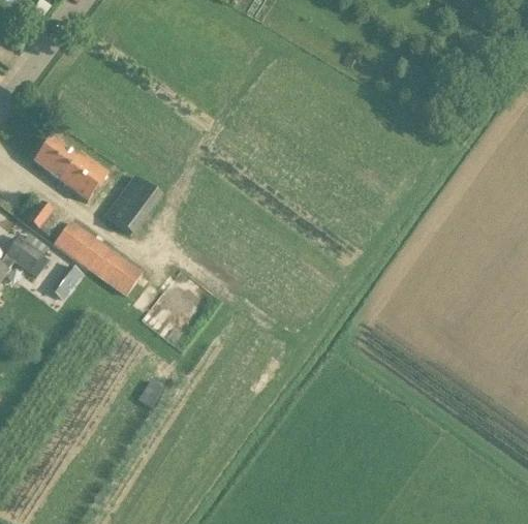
[(86,201),(103,178),(106,173),(79,151),(75,156),(51,137),(33,160),(86,201)]
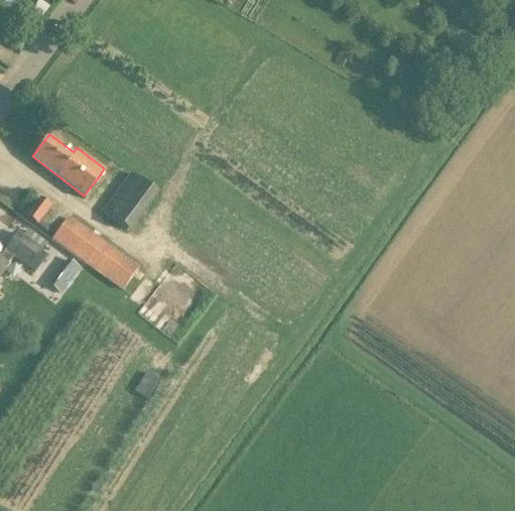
[(107,210),(136,225),(158,180),(130,166),(107,210)]
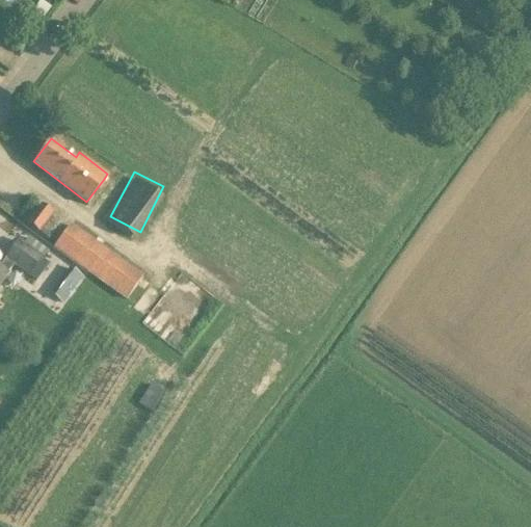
[(27,219),(40,228),(53,209),(41,201),(27,219)]
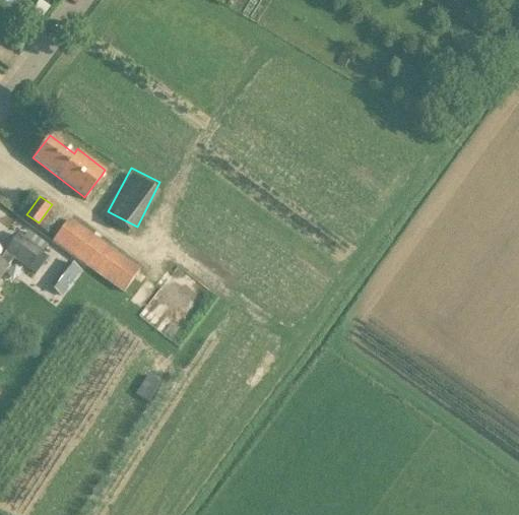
[(69,216),(53,240),(123,290),(139,266),(69,216)]
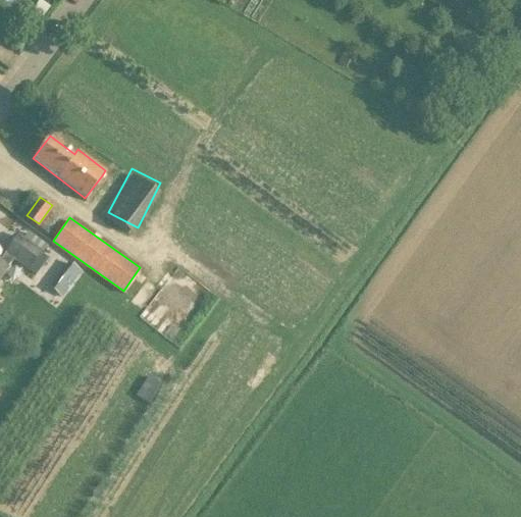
[(0,274),(14,257),(30,268),(42,251),(19,234),(0,258),(0,274)]
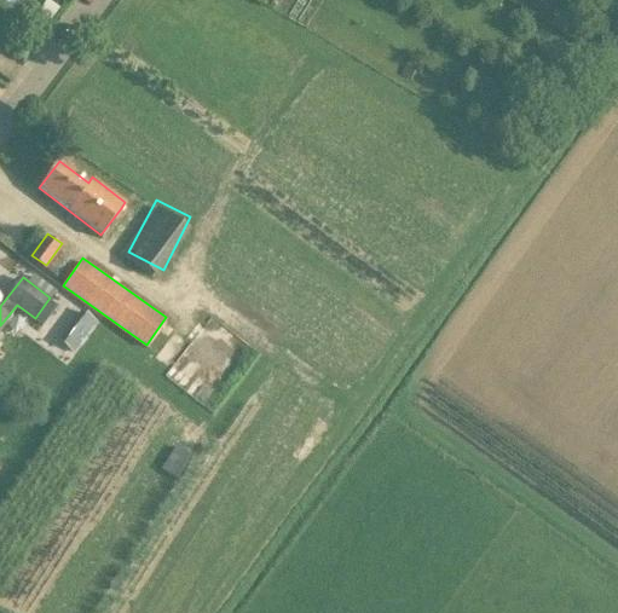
[(81,308),(75,318),(88,328),(96,318),(81,308)]
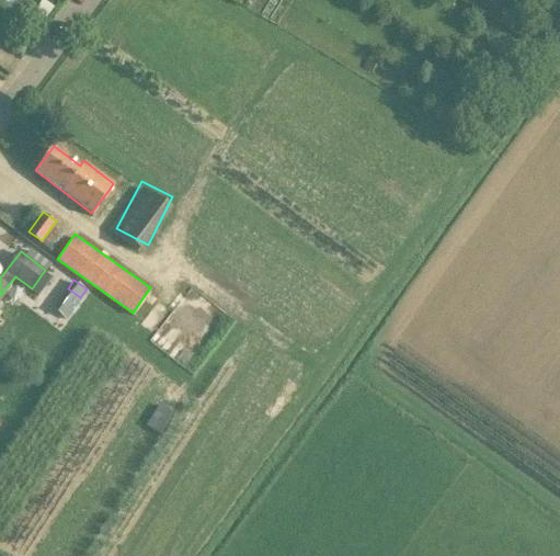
[(174,410),(160,401),(147,422),(161,431),(174,410)]
